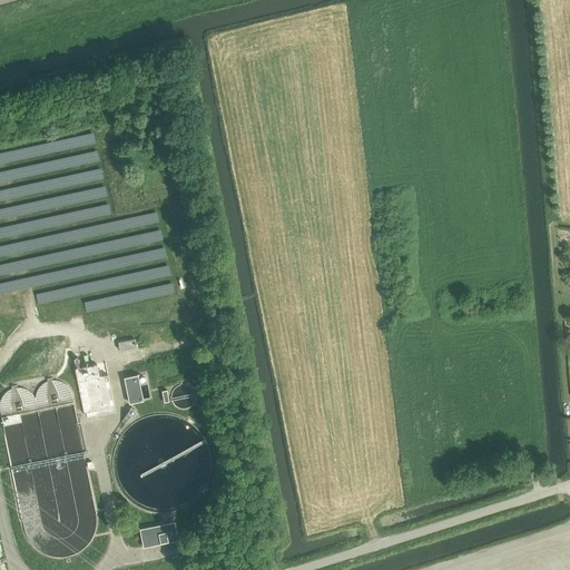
[(119,351),(136,347),(135,338),(118,342),(119,351)]
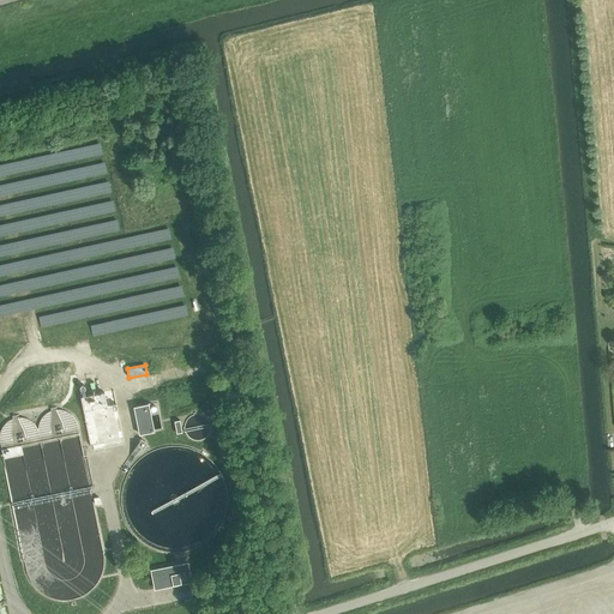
[(187,379),(209,375),(206,365),(185,368),(187,379)]
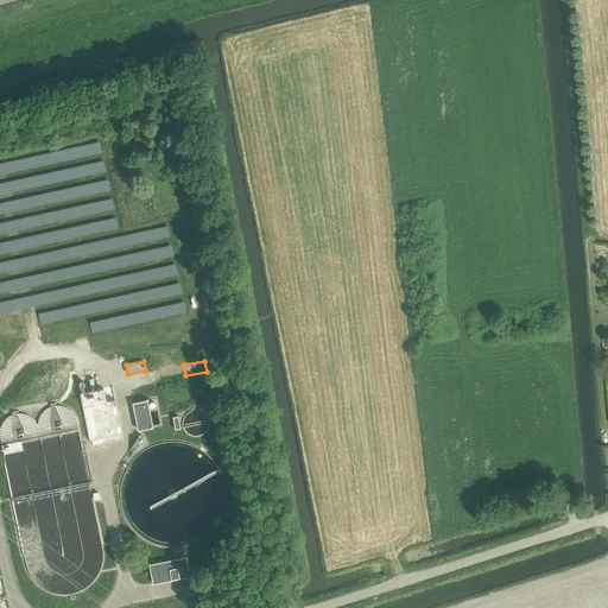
[(81,391),(92,444),(124,438),(113,385),(81,391)]
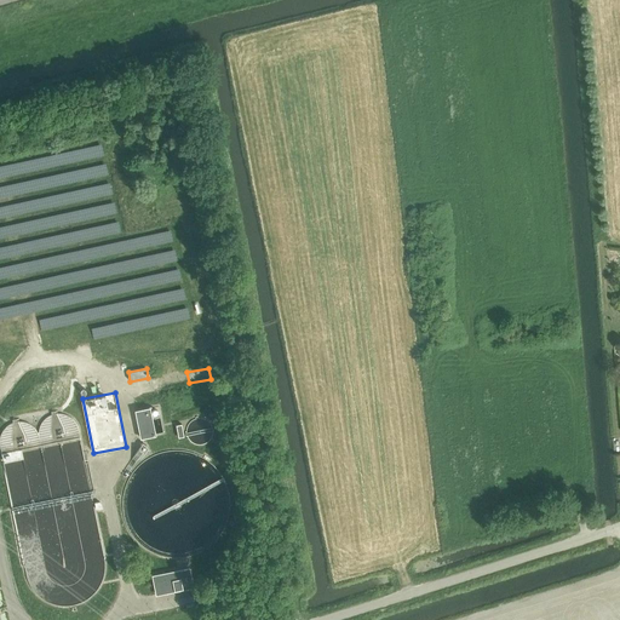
[(136,412),(141,438),(155,435),(149,408),(136,412)]
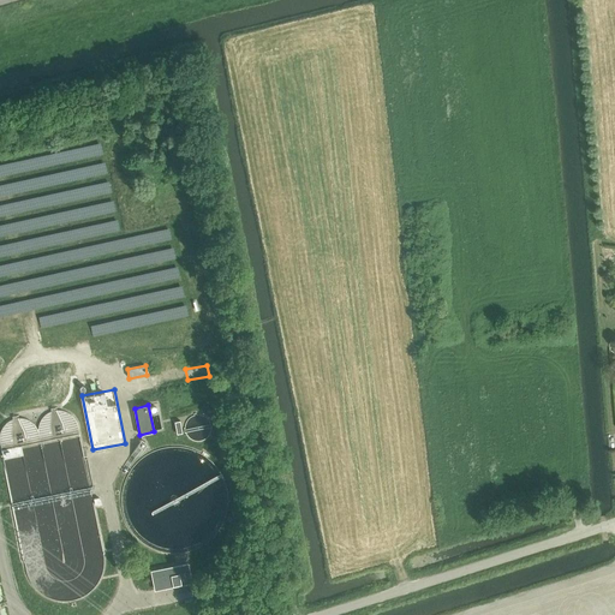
[(151,572),(155,590),(191,583),(187,563),(151,572)]
